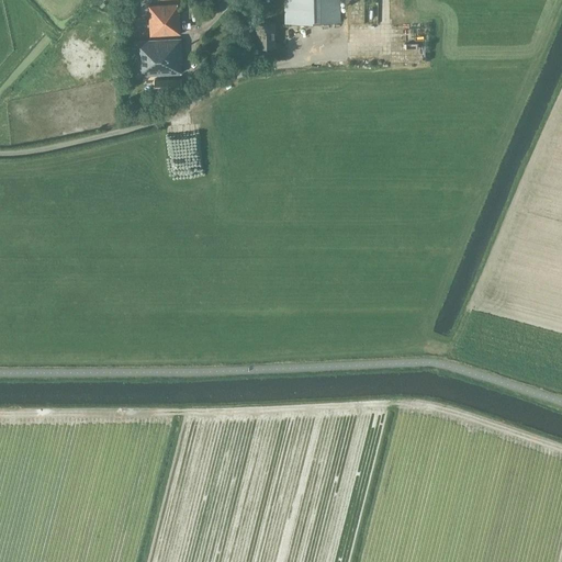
[(136,22),(134,0),(123,0),(125,22),(136,22)]
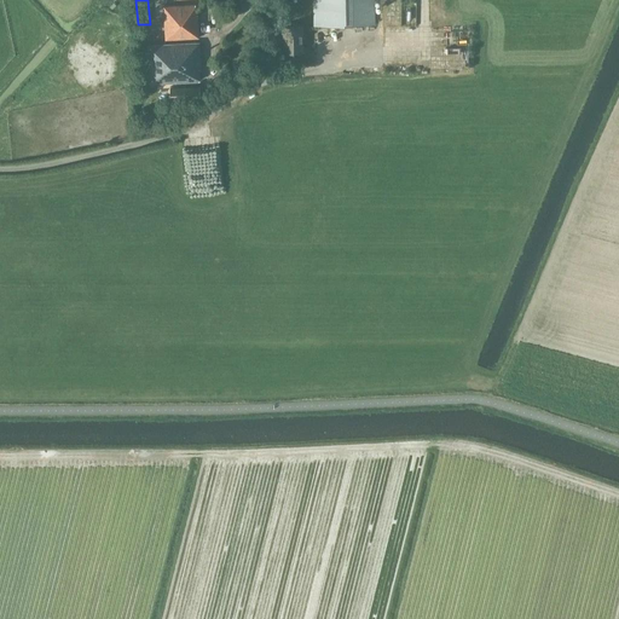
[(375,27),(374,0),(313,0),(314,28),(375,27)]
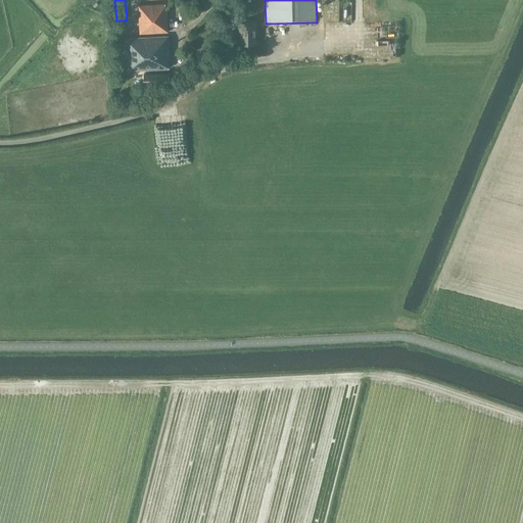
[(140,6),(141,35),(168,34),(168,13),(165,13),(165,5),(140,6)]
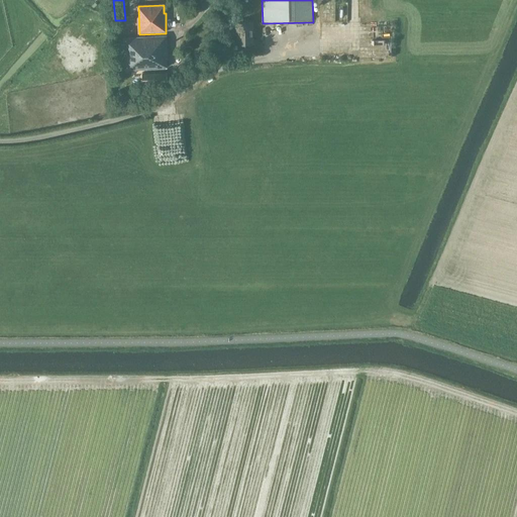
[(236,30),(236,35),(237,35),(238,44),(253,44),(253,22),(235,22),(235,30),(236,30)]
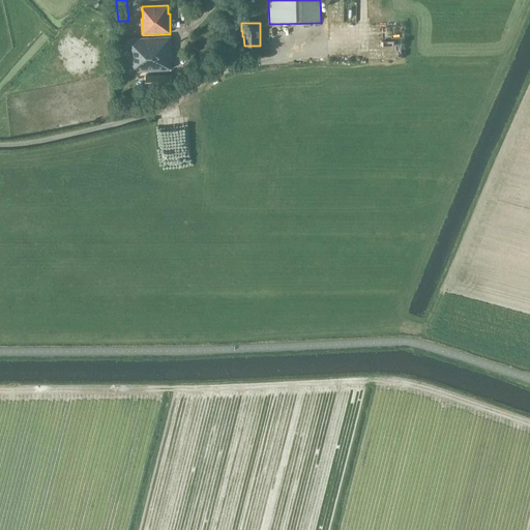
[(171,61),(172,61),(171,38),(127,40),(129,72),(171,70),(171,61)]
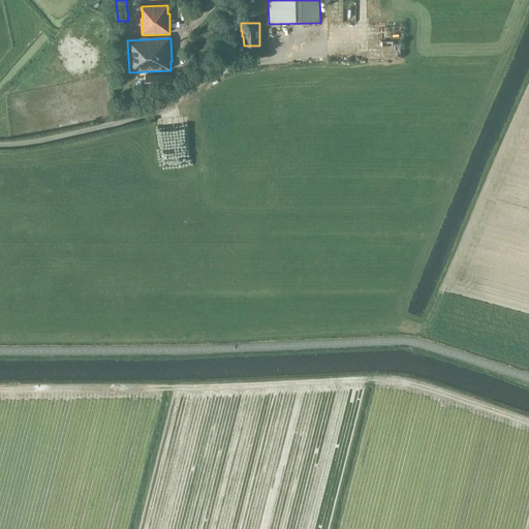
[(146,75),(146,85),(170,84),(170,74),(146,75)]
